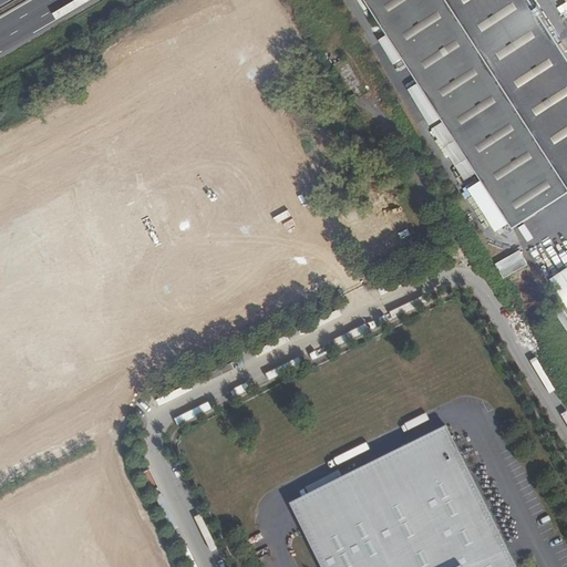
[(566,196),(566,187),(444,0),(364,0),(515,230),(566,196)]
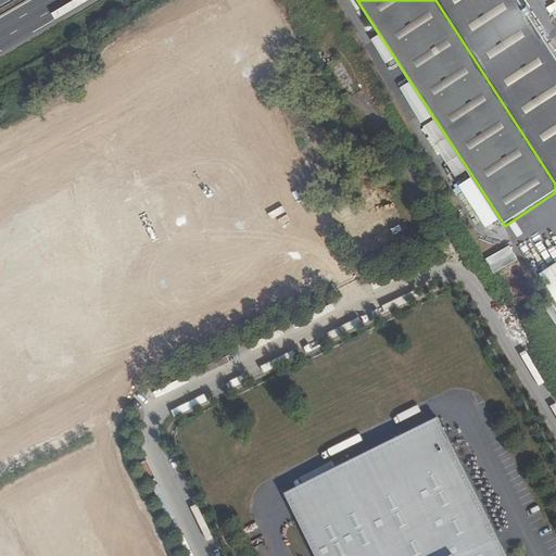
[(555,58),(518,0),(436,0),(555,184),(555,58)]
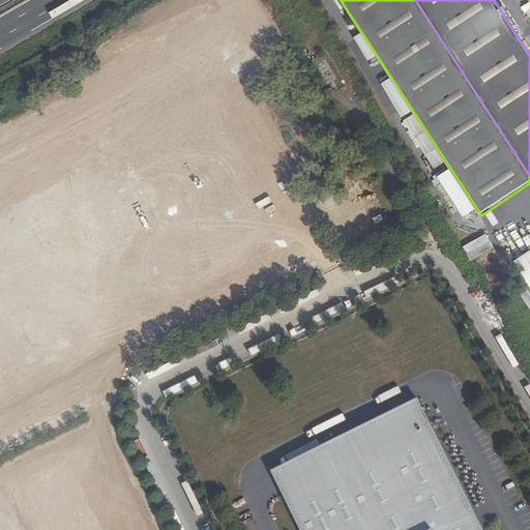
[(529,248),(518,255),(529,277),(529,248)]
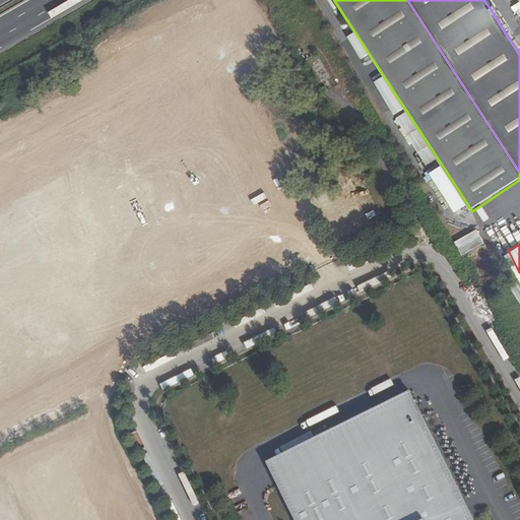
[(282,489),(425,417),(410,390),(268,461),(282,489)]
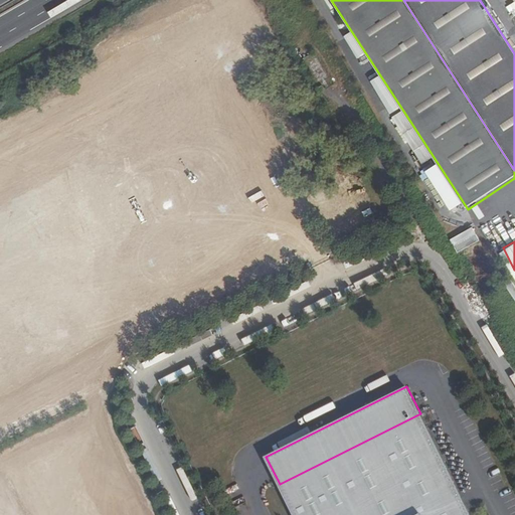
[(471,514),(420,413),(280,484),(294,514),(471,514)]
